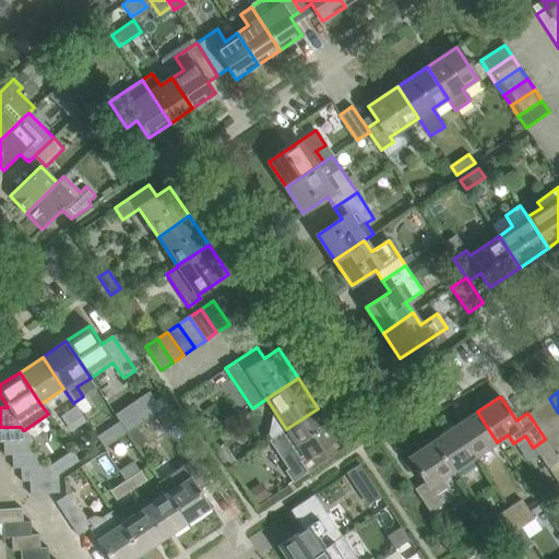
[(555,430),(558,426),(558,413),(549,399),(538,406),(555,430)]
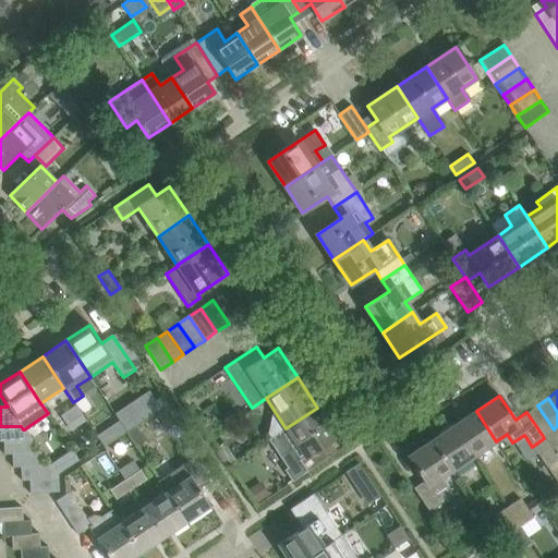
[(75,405),(69,410),(59,416),(65,425),(82,415),(75,405)]
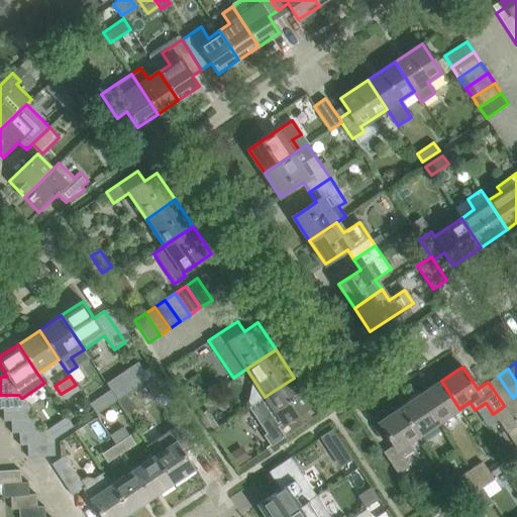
[(498,376),(488,382),(503,404),(513,398),(498,376)]
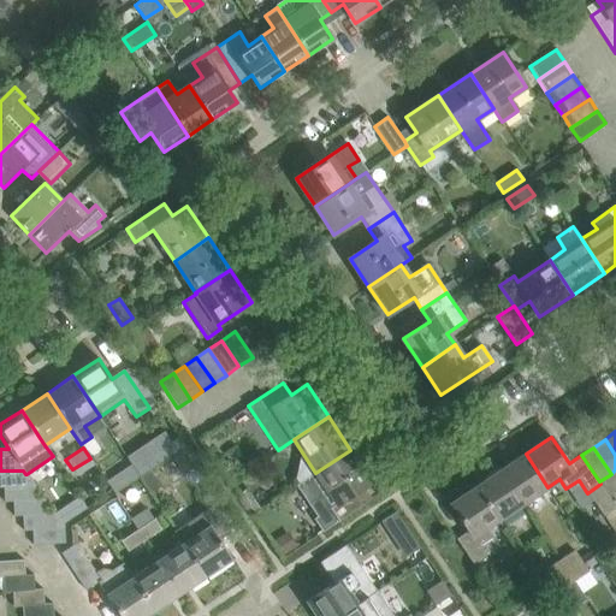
[(317,516),(314,519),(323,532),(363,504),(356,492),(371,481),(350,450),(315,473),(296,486),(317,516)]
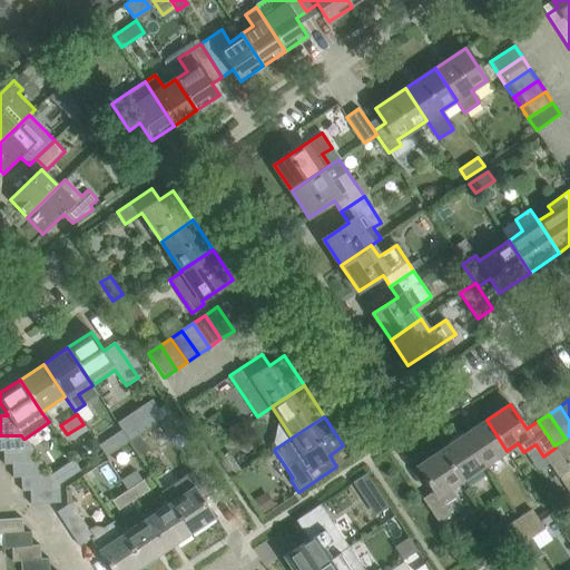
[(119,425),(123,431),(129,441),(138,434),(128,420),(119,425)]
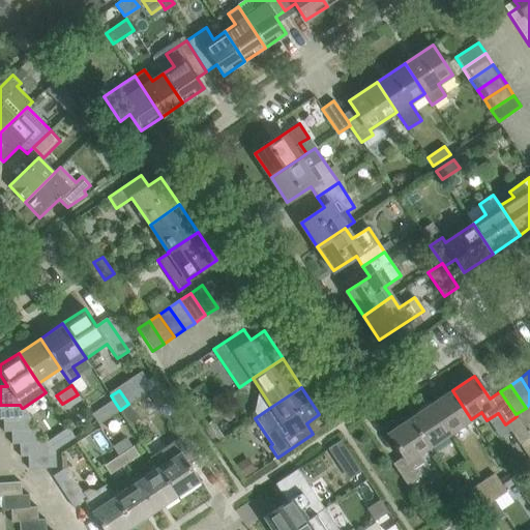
[(450,434),(471,419),(452,390),(431,405),(450,434)]
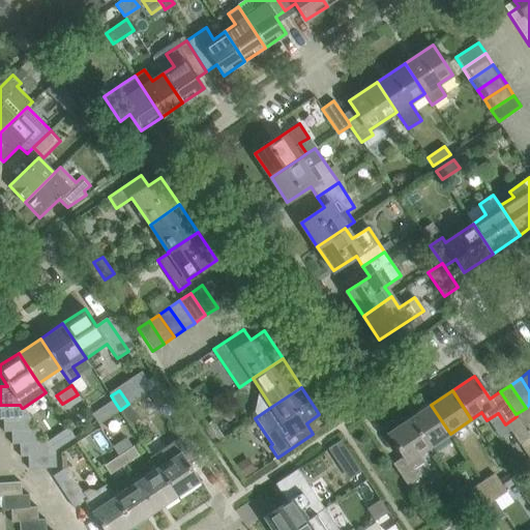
[(91,415),(97,424),(120,410),(114,401),(91,415)]
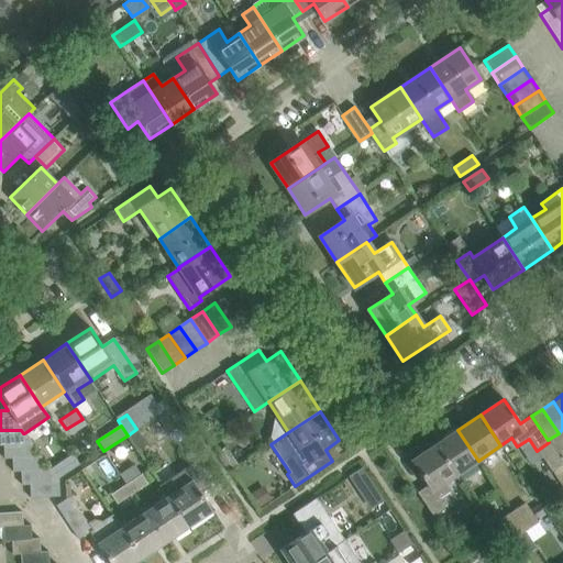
[(147,445),(136,429),(128,435),(139,452),(147,445)]
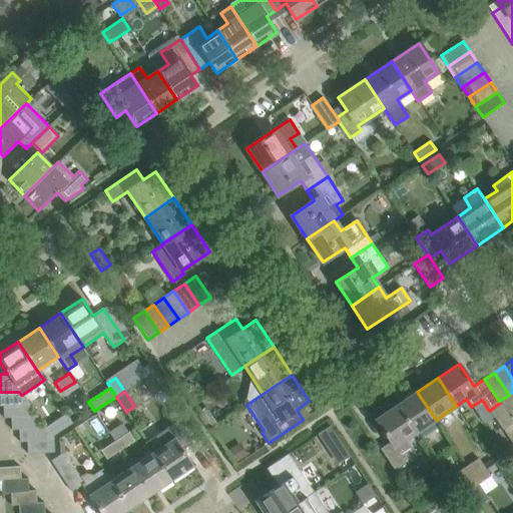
[(19,392),(0,392),(0,405),(3,406),(23,403),(22,395),(21,395),(19,392)]
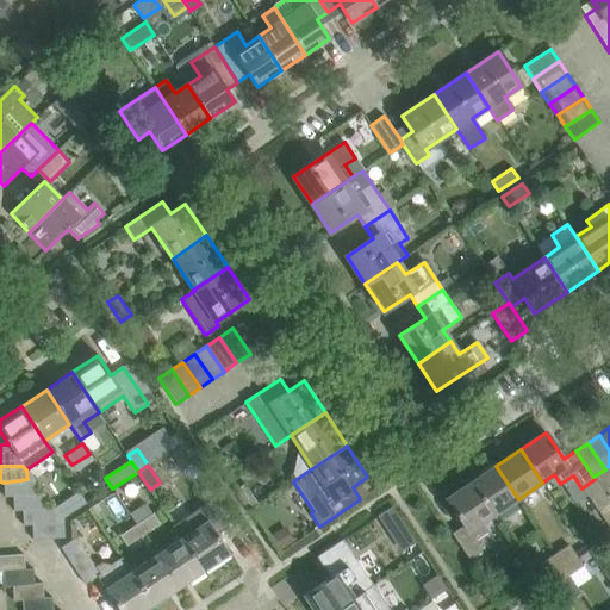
[(496,466),(471,483),(493,516),(518,499),(496,466)]
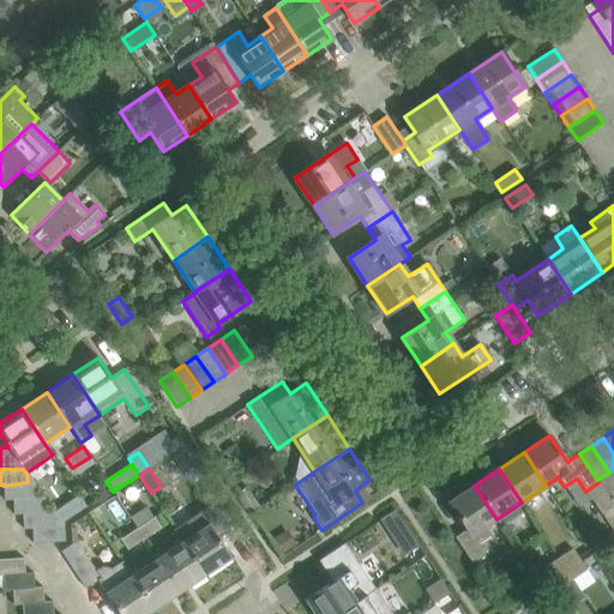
[(4,500),(13,500),(36,498),(36,482),(28,482),(4,486),(4,500)]
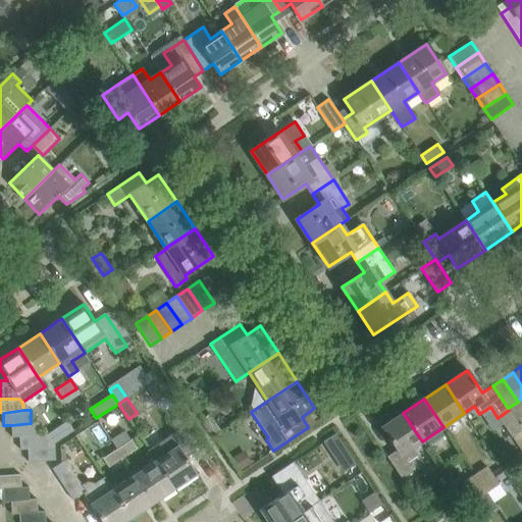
[(521,429),(509,410),(498,418),(511,436),(521,429)]
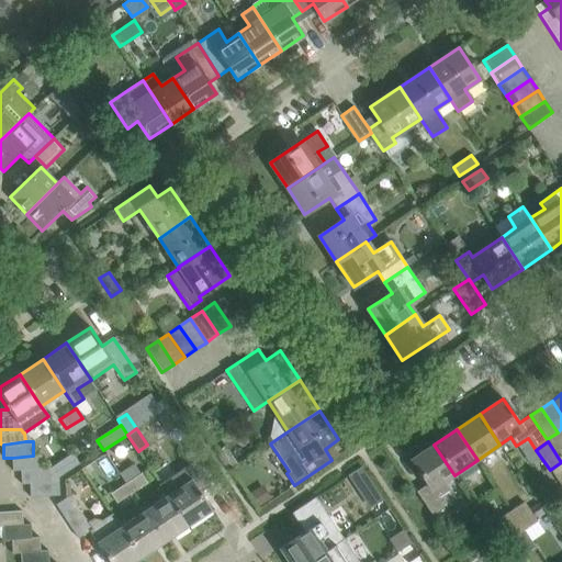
[(444,482),(454,475),(434,445),(411,459),(427,484),(416,492),(431,514),(442,507),(437,497),(448,490),(444,482)]
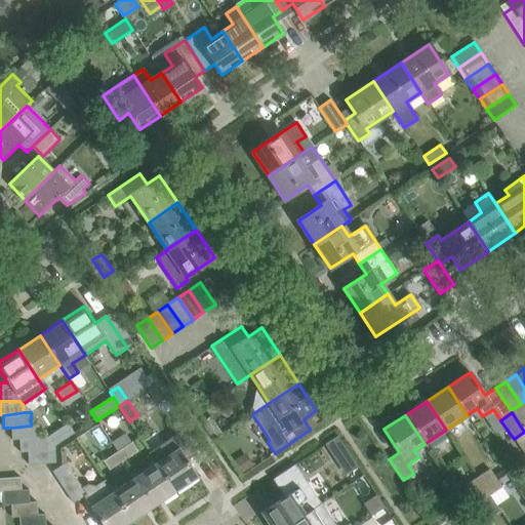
[(209,417),(201,422),(212,440),(220,435),(209,417)]
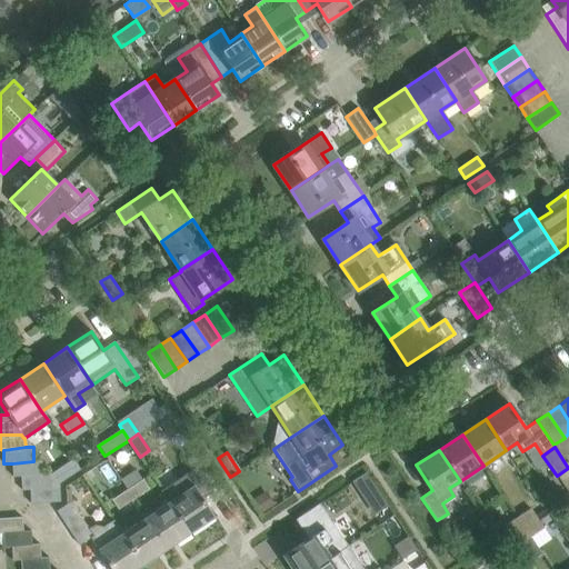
[(41,460),(33,461),(12,463),(12,477),(20,477),(42,475),(41,460)]
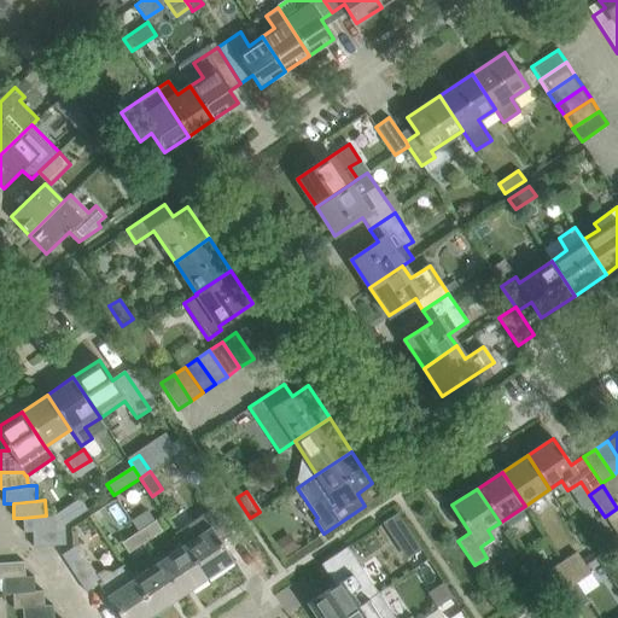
[(211,505),(174,529),(208,579),(233,561),(220,541),(232,532),(211,505)]
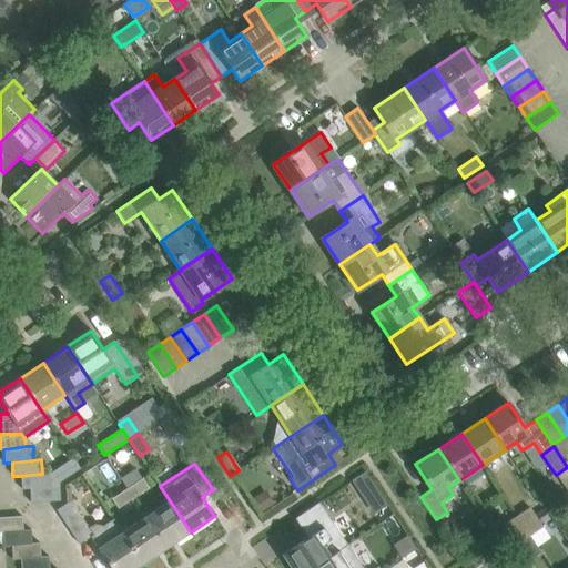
[(21,489),(30,489),(51,486),(51,473),(42,474),(20,476),(21,489)]
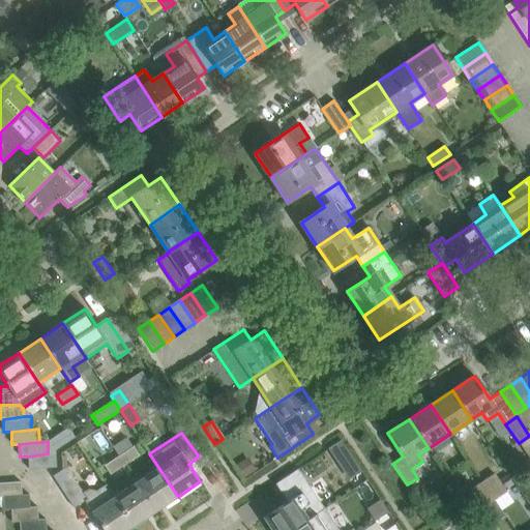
[(133,447),(119,457),(124,465),(139,457),(133,447)]
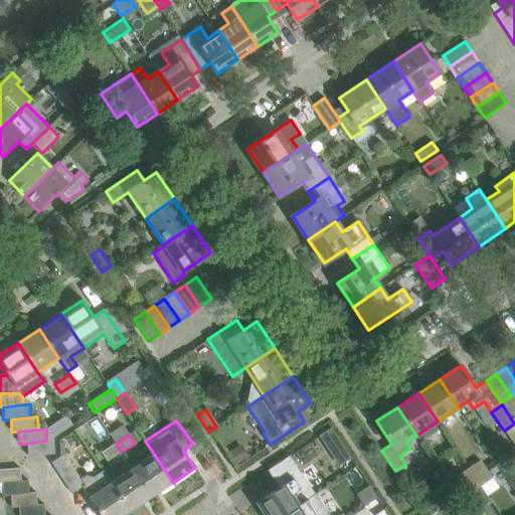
[(27,456),(54,454),(53,441),(46,441),(27,444),(27,456)]
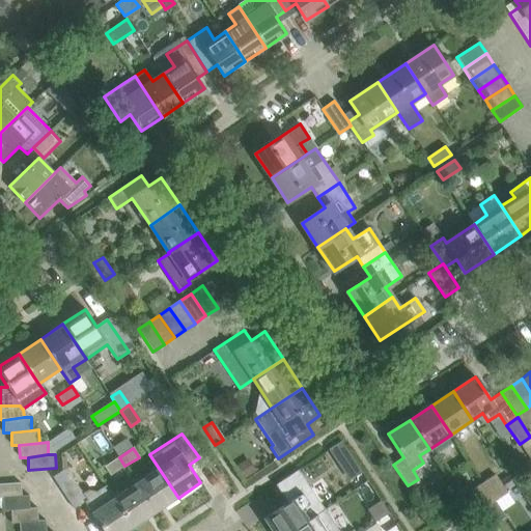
[(155,470),(136,482),(156,512),(178,498),(149,454),(146,455),(155,470)]
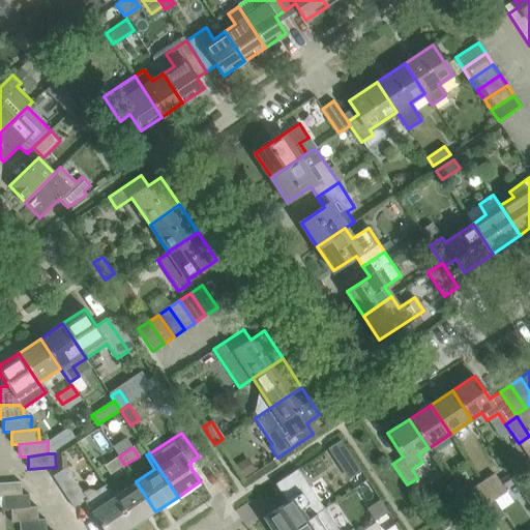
[(110,475),(124,465),(119,457),(105,466),(110,475)]
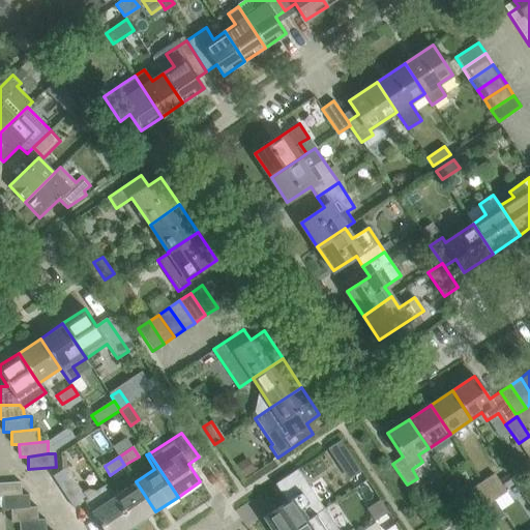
[(66,467),(65,467),(53,476),(74,507),(84,501),(91,511),(102,529),(126,529),(134,526),(114,496),(106,484),(96,491),(88,490),(83,493),(66,467)]
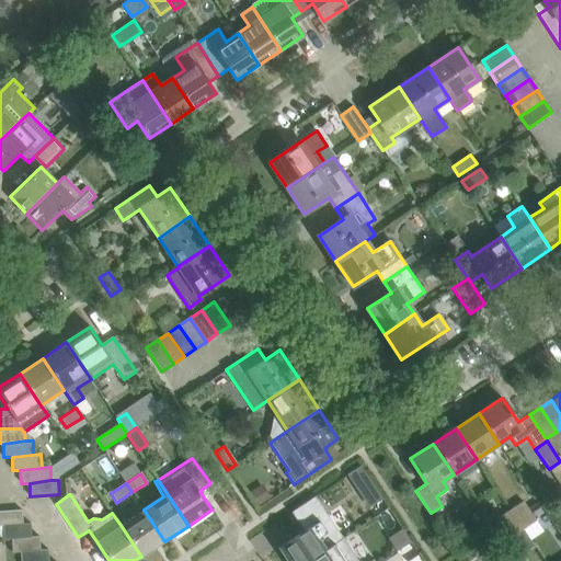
[(304,531),(279,548),(287,560),(308,560),(325,550),(343,538),(315,496),(312,497),(290,512),(304,531)]
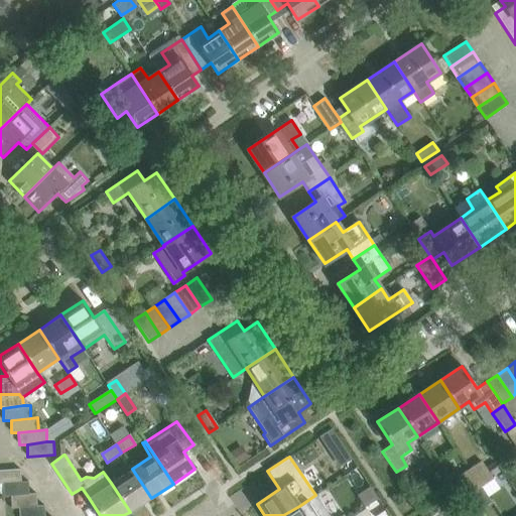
[(477,479),(488,472),(482,463),(470,470),(477,479)]
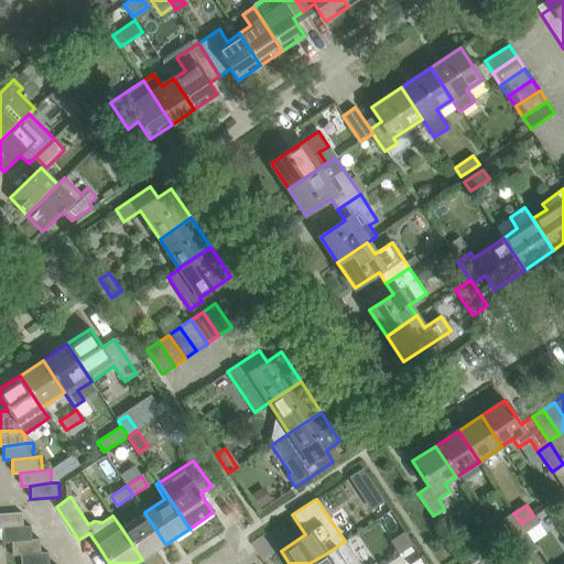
[(0,528),(3,528),(22,525),(22,512),(0,513),(0,528)]
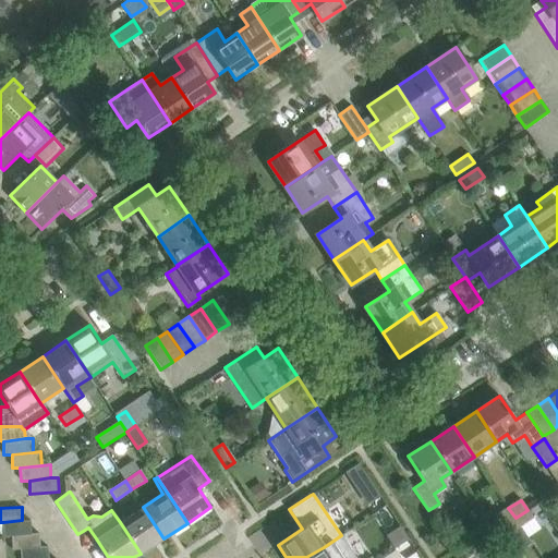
[(141,554),(164,538),(143,507),(120,522),(141,554)]
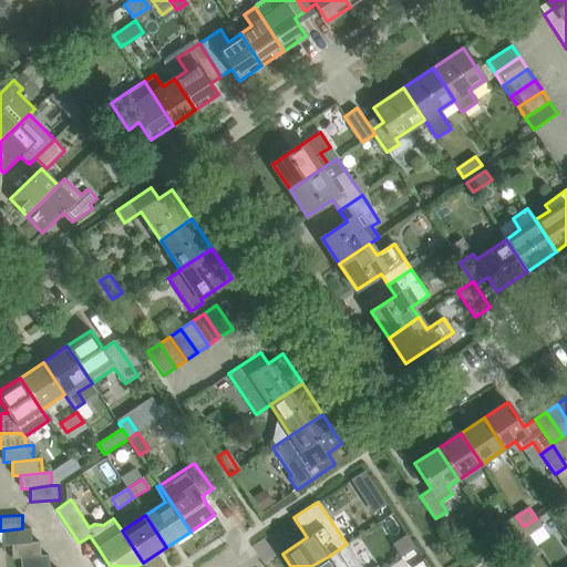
[(511,535),(524,526),(516,516),(504,525),(511,535)]
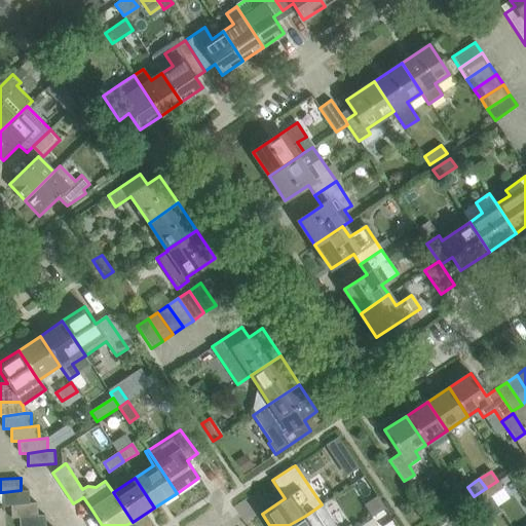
[(503,490),(498,483),(497,481),(486,488),(492,497),(503,490)]
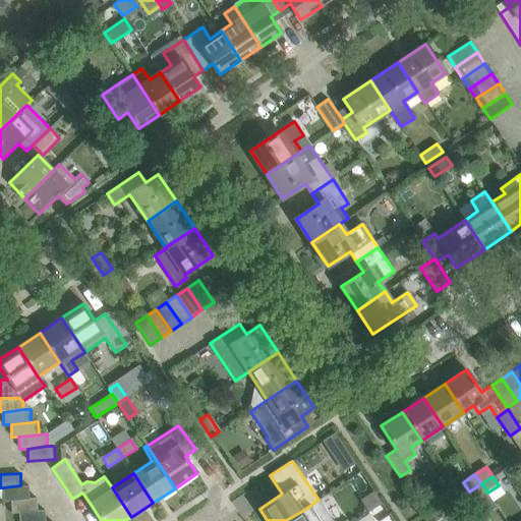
[(475,501),(487,493),(481,483),(469,491),(475,501)]
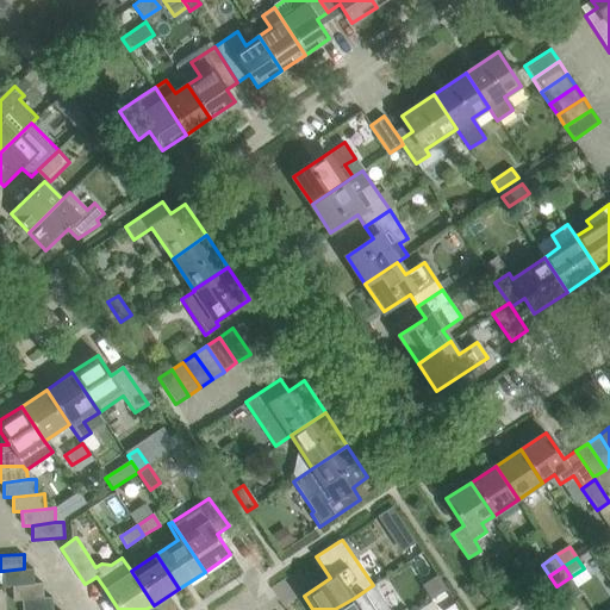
[(4,585),(12,585),(33,583),(33,568),(24,568),(4,571),(4,585)]
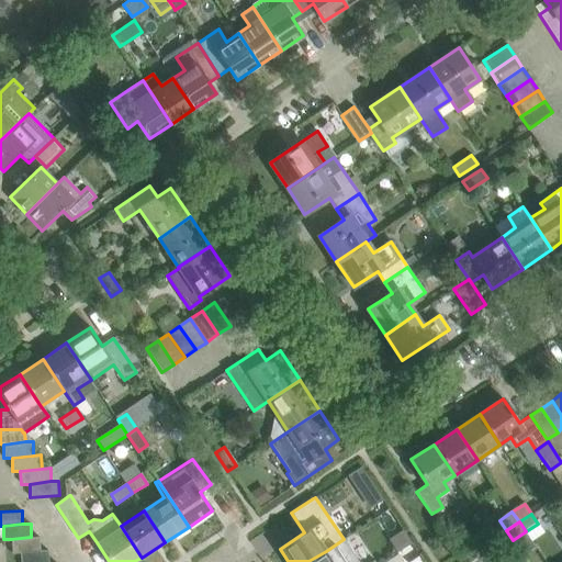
[(12,551),(20,551),(40,550),(40,537),(31,537),(11,539),(12,551)]
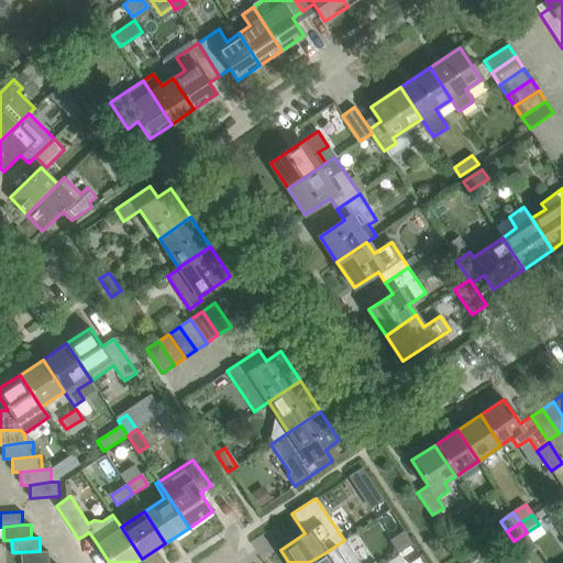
[(359,562),(344,540),(327,552),(309,562),(359,562)]
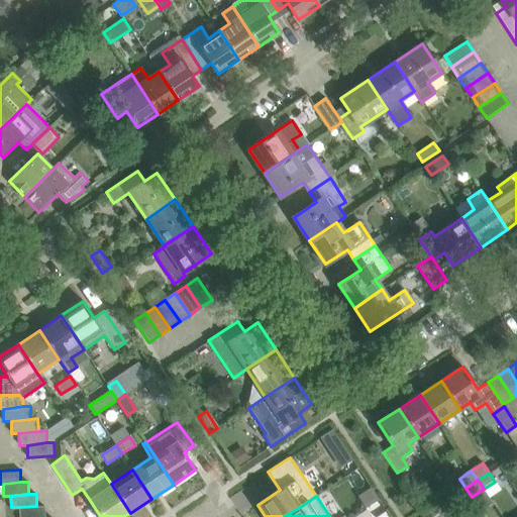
[(19,516),(44,516),(44,506),(36,506),(18,507),(19,516)]
